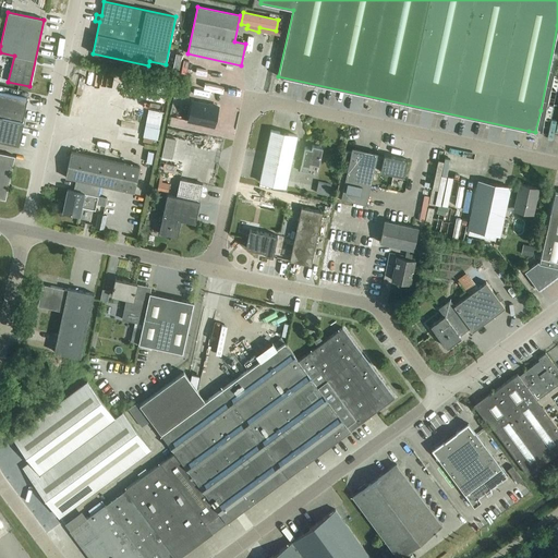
[(173,68),(179,70),(182,55),(176,53),(173,68)]
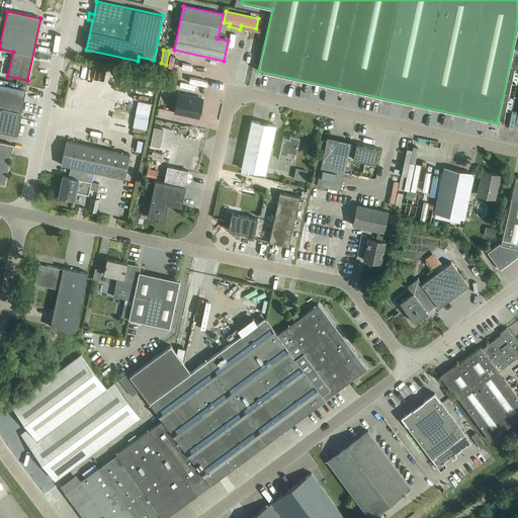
[(0,128),(15,133),(17,121),(19,112),(20,113),(25,92),(0,86),(0,128)]
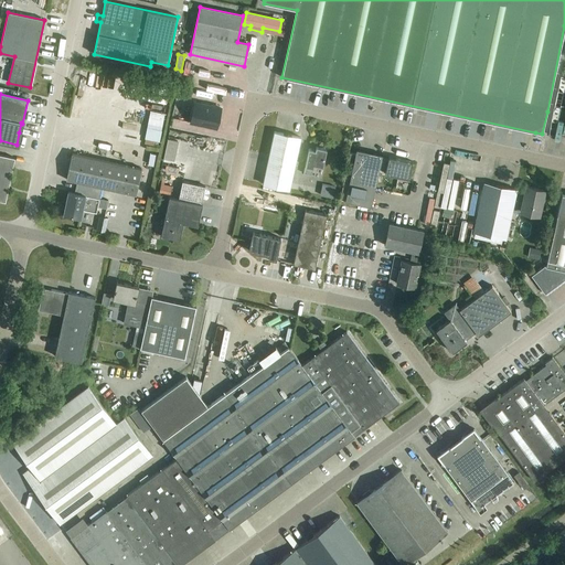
[(191,123),(217,128),(221,108),(219,108),(217,107),(212,106),(211,106),(194,103),(191,123)]
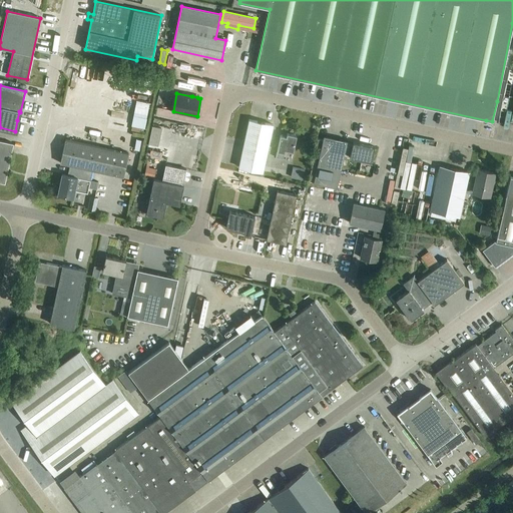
[(147,118),(146,118),(149,103),(136,101),(131,126),(145,129),(147,118)]
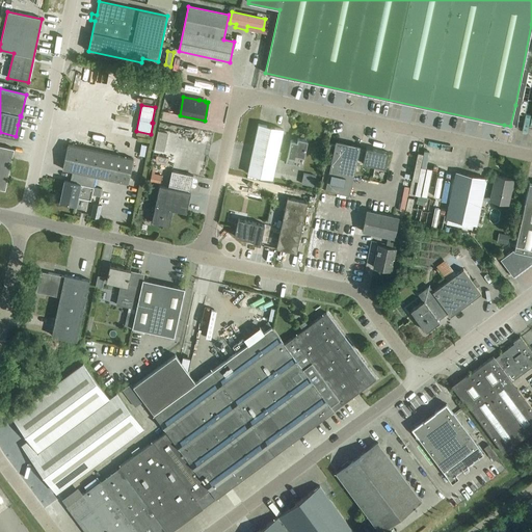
[(247,174),(272,179),(283,130),(259,125),(247,174)]
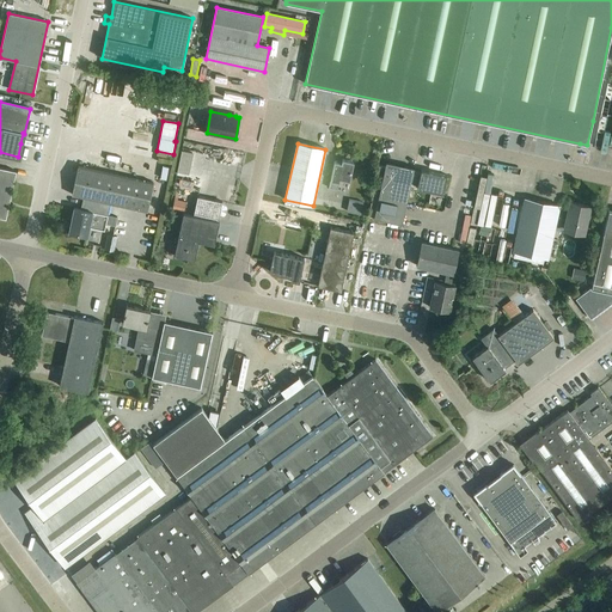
[(335,163),(329,188),(336,190),(338,178),(349,181),(353,163),(342,160),(341,164),(335,163)]
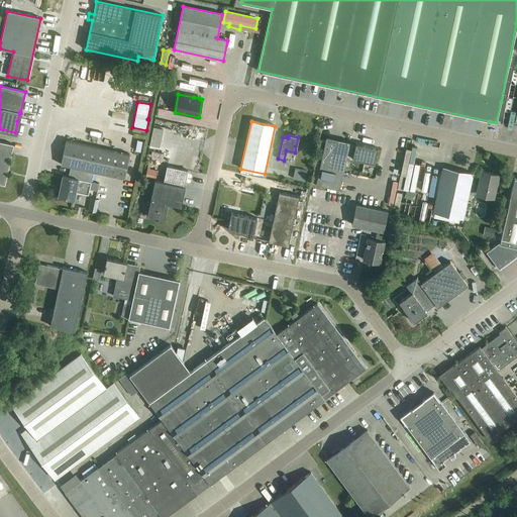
[(310,183),(316,185),(339,190),(347,154),(352,157),(352,159),(374,164),(378,147),(355,143),(355,146),(349,145),(349,142),(326,137),(321,162),(315,160),(310,183)]
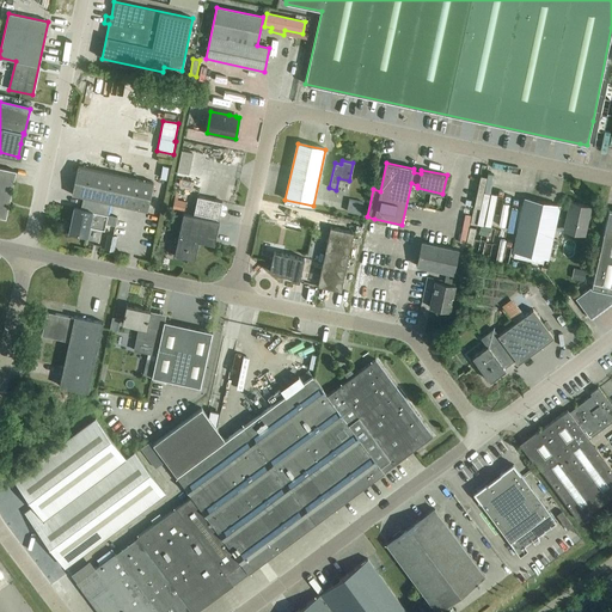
[(86,197),(85,207),(81,206),(81,209),(74,208),(69,232),(87,237),(90,227),(104,230),(110,203),(147,210),(153,183),(78,166),(72,195),(86,197)]
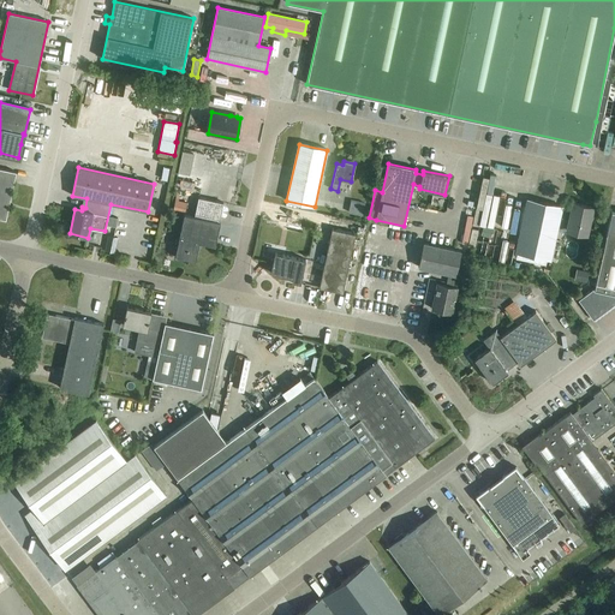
[(0,218),(6,220),(16,172),(0,168),(0,218)]
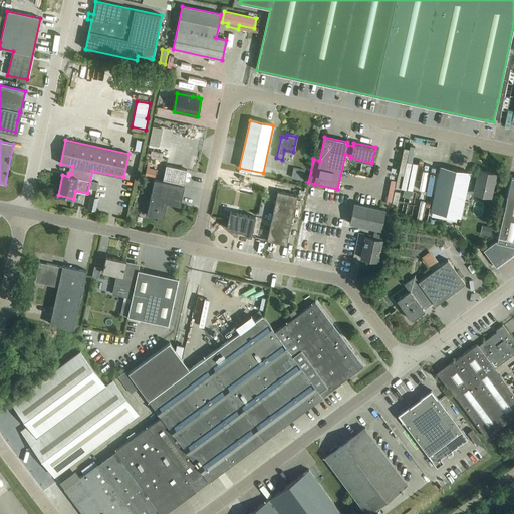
[(151,141),(151,147),(169,149),(170,143),(151,141)]
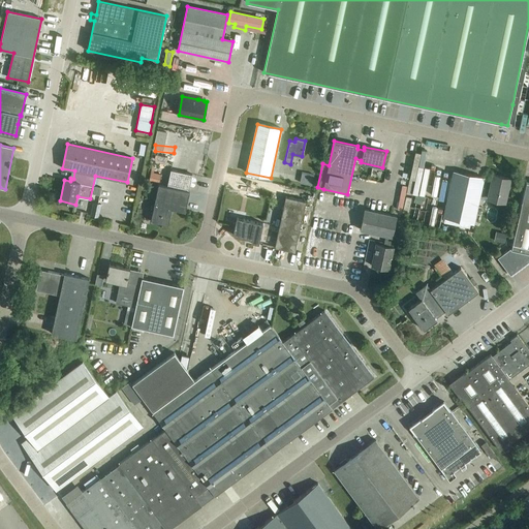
[(188,191),(192,175),(170,169),(167,186),(159,184),(151,220),(168,224),(172,209),(185,212),(189,191),(188,191)]
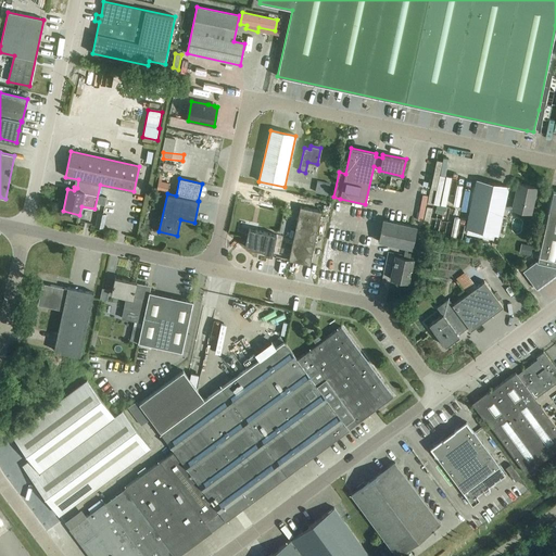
[(159,181),(156,190),(167,192),(169,184),(159,181)]
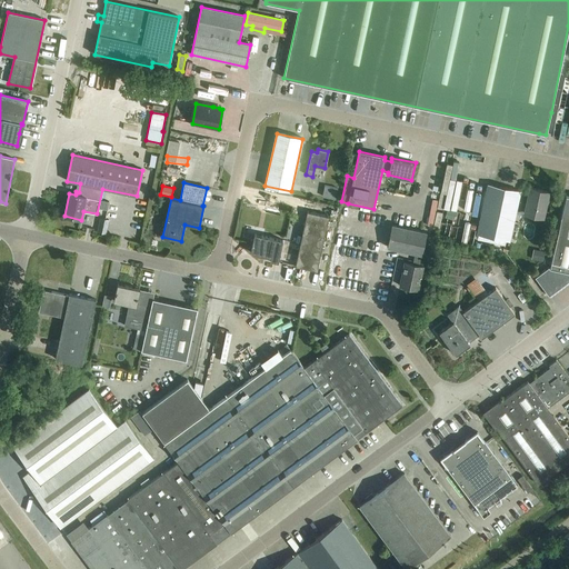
[(336,200),(338,189),(325,186),(322,197),(336,200)]
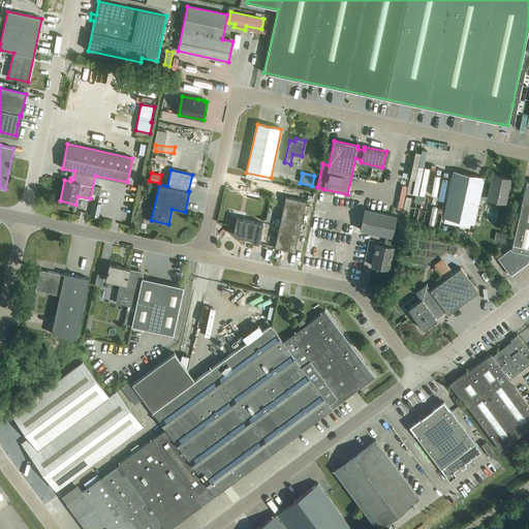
[(483,181),(484,181),(453,175),(443,217),(473,224),(480,191),(489,193),(505,196),(509,178),(493,175),(491,183),(483,181)]
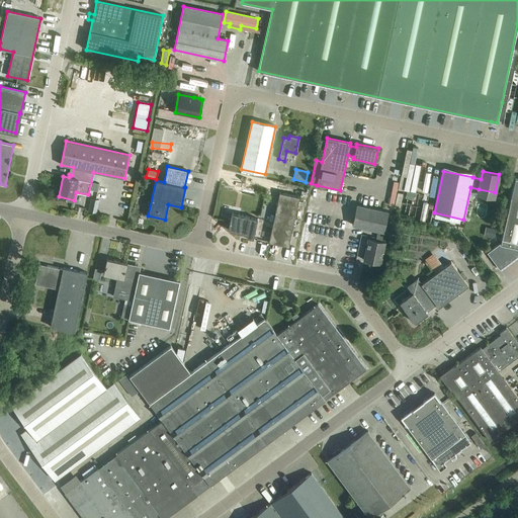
[(517,178),(515,178),(500,245),(499,244),(487,253),(500,269),(517,256),(517,178)]
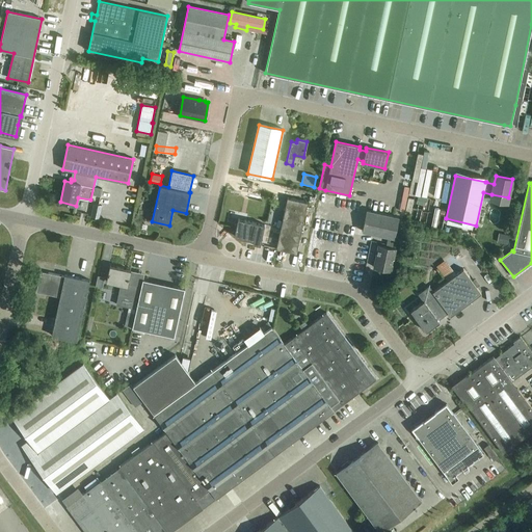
[(276,249),(296,254),(308,203),(287,197),(276,249)]
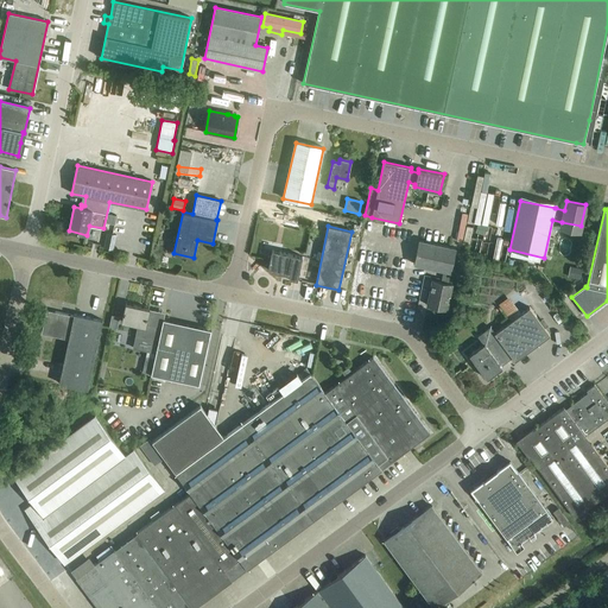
[(428,305),(447,310),(451,284),(448,284),(450,272),(455,248),(418,241),(413,264),(443,271),(441,282),(432,280),(428,305)]
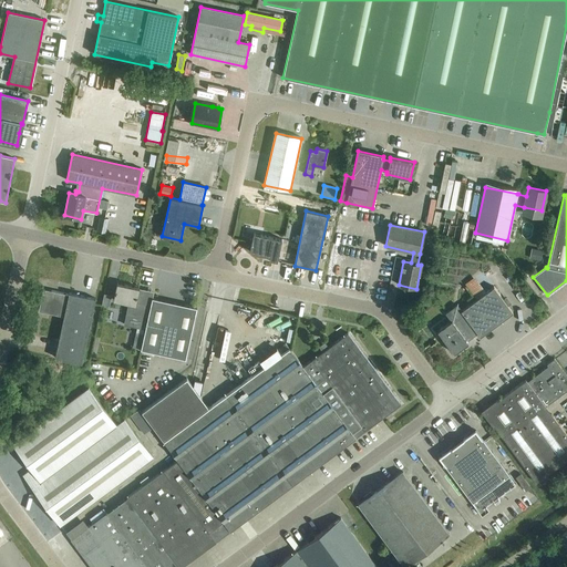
[(269,259),(277,261),(282,239),(254,234),(249,251),(270,256),(269,259)]
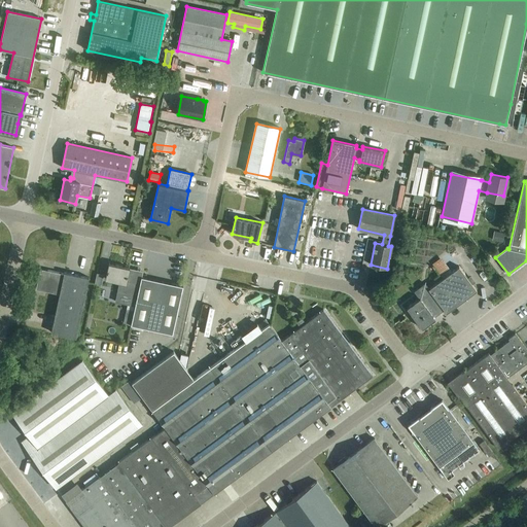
[(492,241),(502,243),(504,234),(494,232),(492,241)]
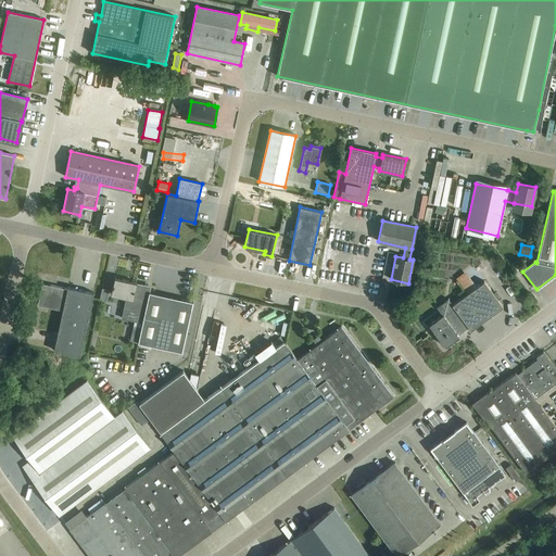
[(442,315),(429,325),(445,346),(459,337),(458,335),(468,327),(470,330),(503,306),(484,281),(477,287),(466,272),(456,279),(467,294),(453,305),(449,300),(438,307),(442,315)]
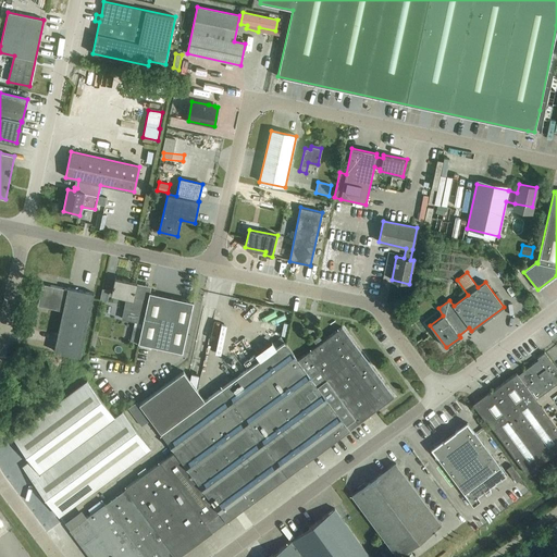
[(137,283),(115,279),(112,295),(126,298),(122,319),(143,323),(138,343),(183,353),(194,302),(149,293),(150,291),(147,285),(137,283)]
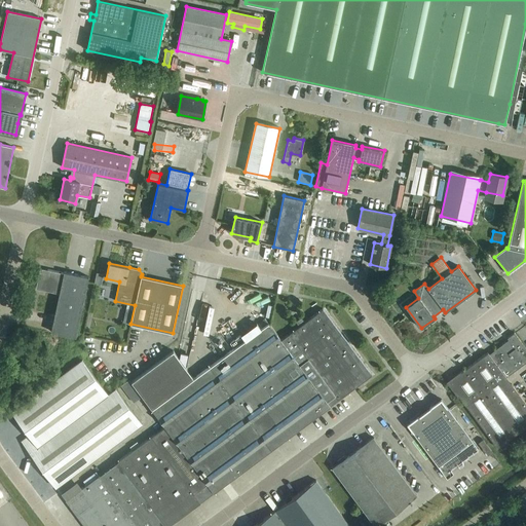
[(51,332),(76,337),(88,277),(64,271),(64,273),(40,268),(36,289),(60,294),(51,332)]
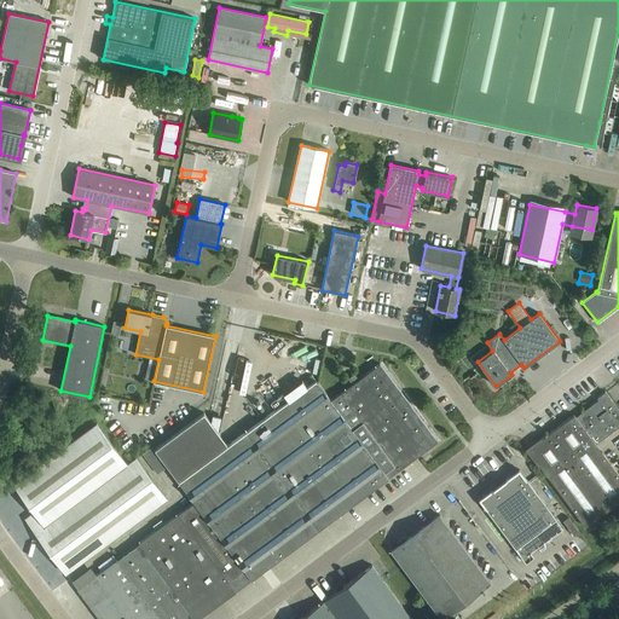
[(122,323),(114,322),(113,330),(120,333),(122,323)]
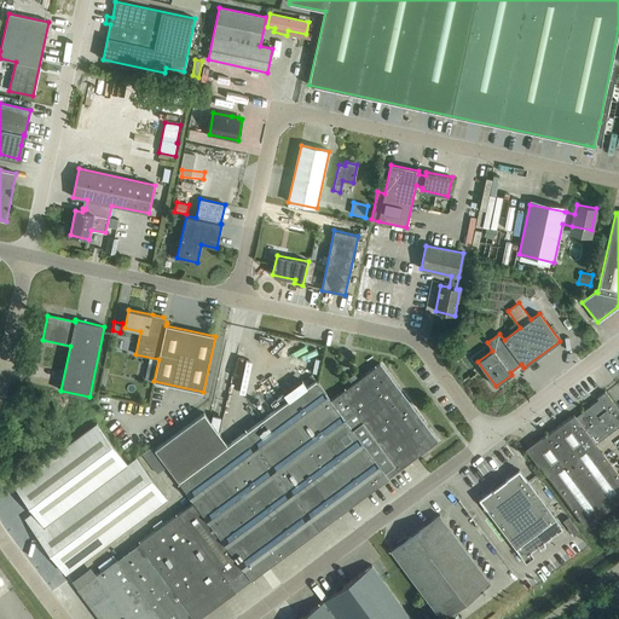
[(139,543),(195,618),(198,618),(236,591),(438,441),(380,364),(359,379),(356,375),(350,380),(352,385),(331,400),(316,380),(287,401),(283,395),(271,404),(276,410),(229,445),(204,412),(155,449),(165,462),(195,502),(139,543)]
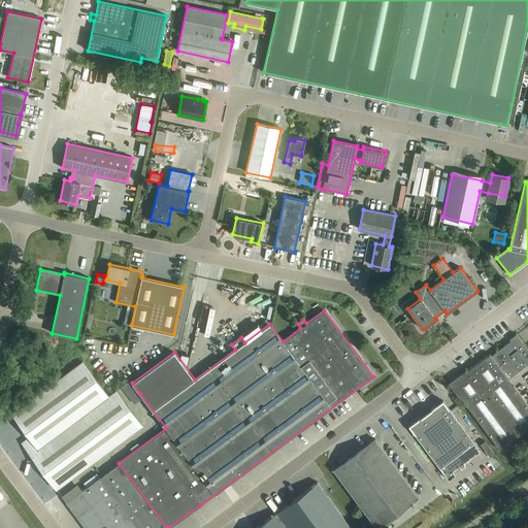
[(460,396),(499,450),(527,428),(527,404),(508,378),(527,363),(527,350),(517,334),(509,339),(510,341),(491,356),(490,354),(456,378),(466,392),(460,396)]
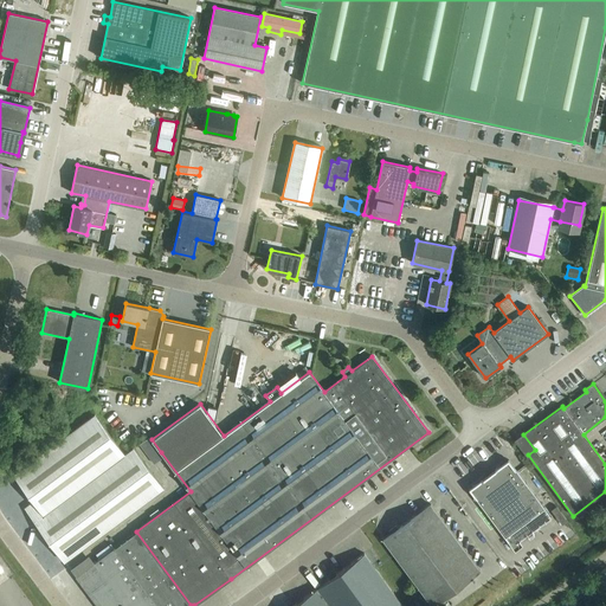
[(34,502),(26,509),(64,561),(162,488),(133,447),(124,455),(95,414),(14,475),(34,502)]
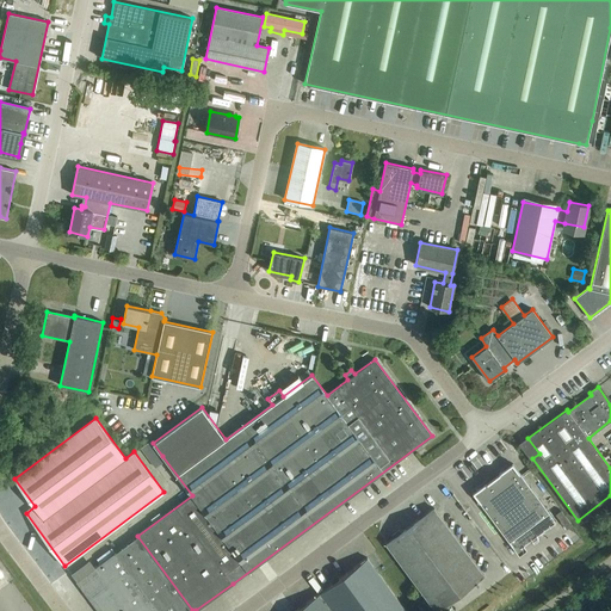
[(153,443),(150,440),(141,448),(153,463),(162,456),(153,443)]
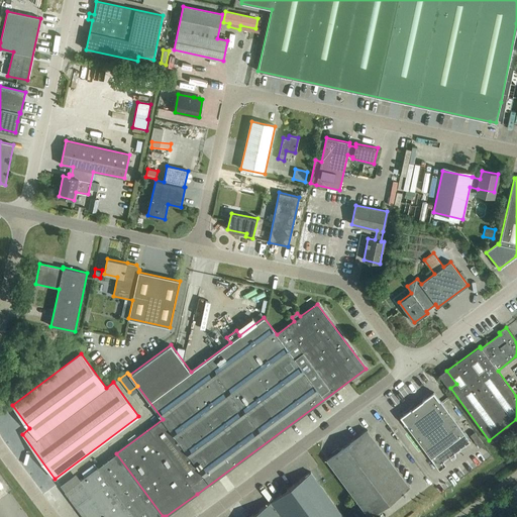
[(437,467),(437,468),(443,462),(443,461),(471,441),(433,393),(400,417),(437,467)]
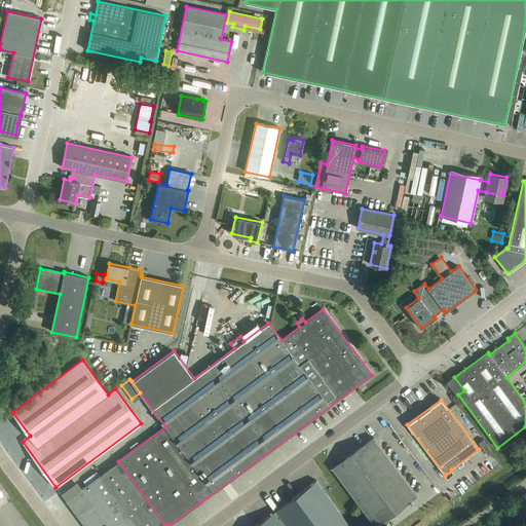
[(332,468),(375,525),(382,525),(388,522),(385,518),(416,495),(374,438),(344,459),(343,457),(338,460),(340,462),(332,468)]
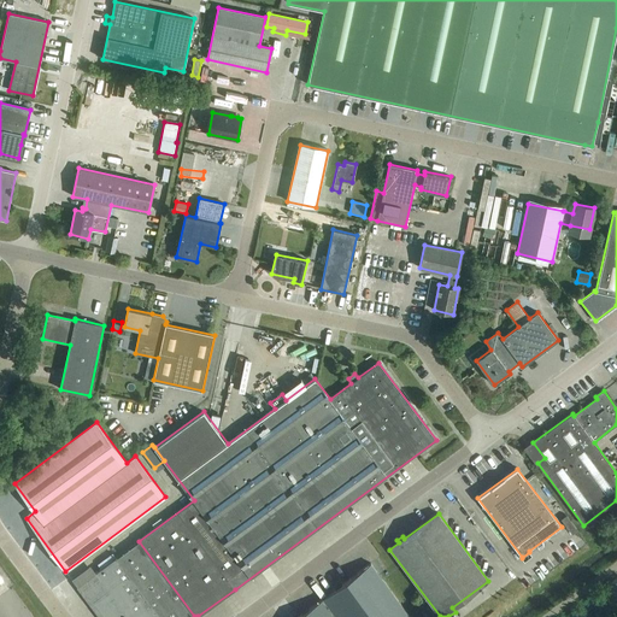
[(562,519),(573,534),(577,530),(566,516),(562,519)]
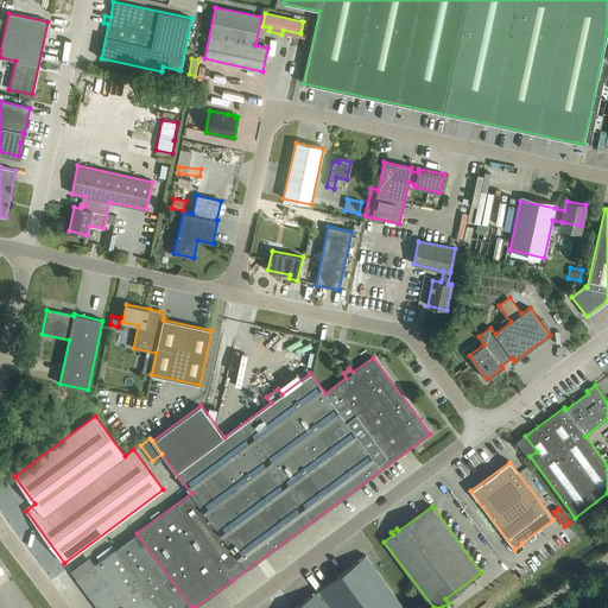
[(191,607),(137,533),(114,550),(76,578),(97,607),(191,607)]
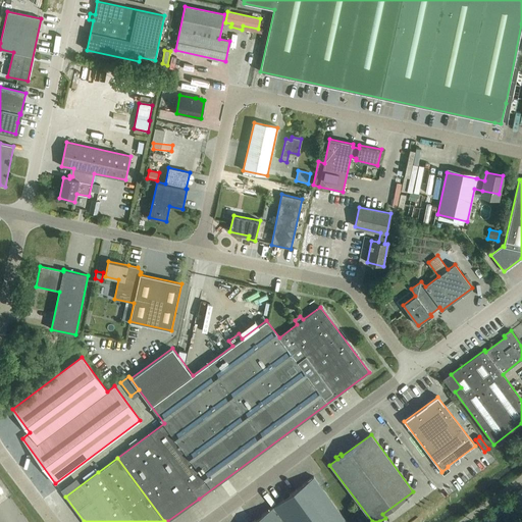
[(252,521),(347,521),(313,477),(252,521)]
